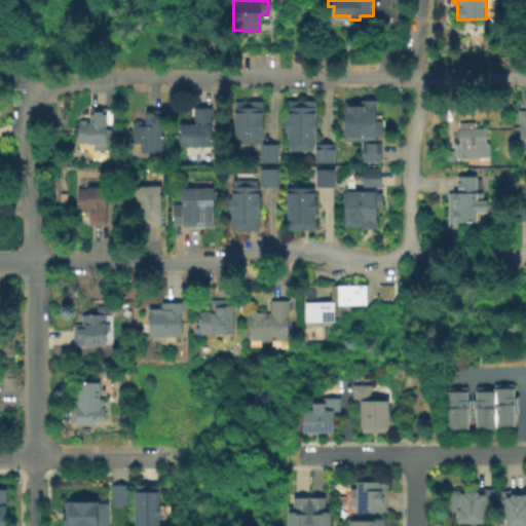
[(261,146),(234,146),(234,103),(261,103),(261,146)]
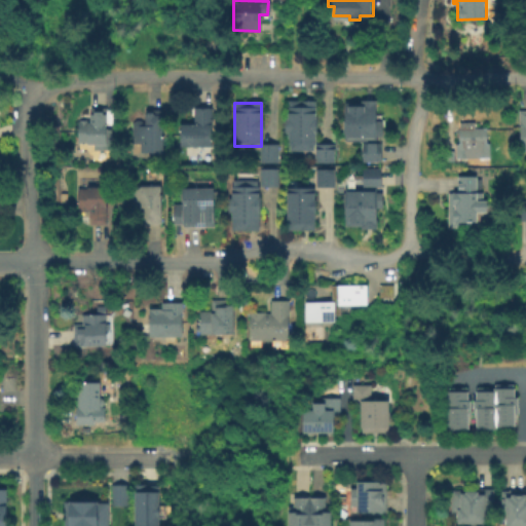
[(313,147),(313,150),(288,150),(288,103),(313,103),(313,147)]
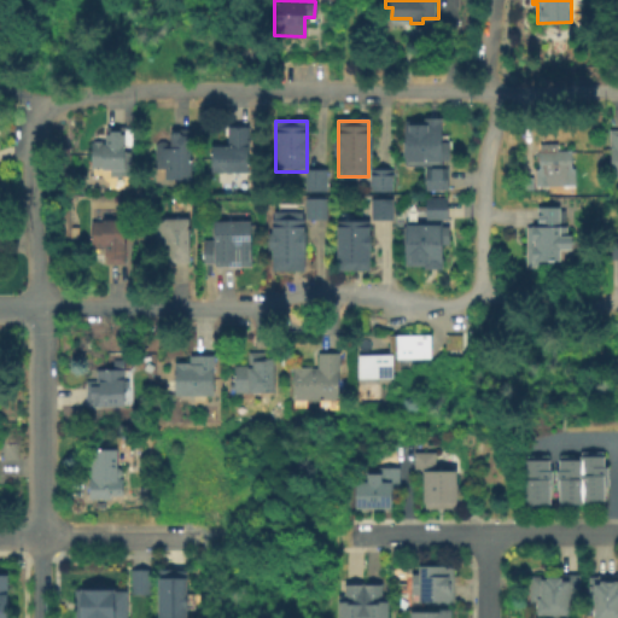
[(406,164),(407,124),(442,124),(442,164),(406,164)]
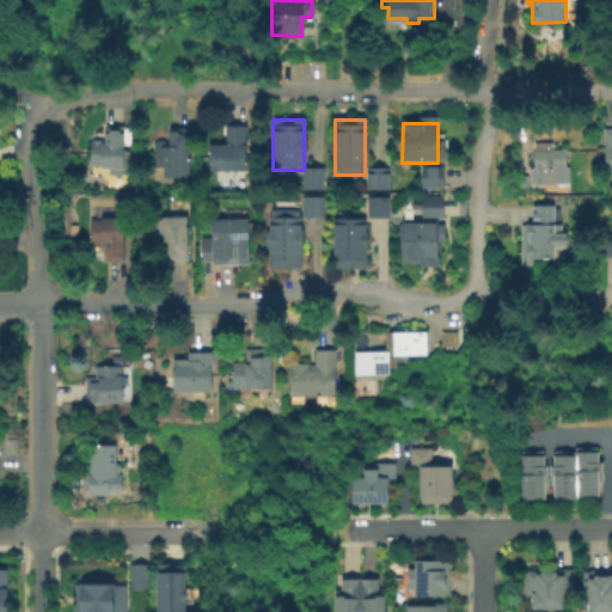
[(246,124),(248,169),(210,170),(210,144),(226,142),(225,124),(246,124)]
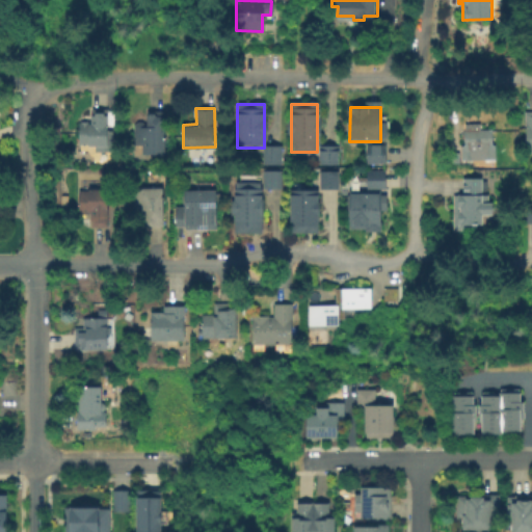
[(110,109),(108,131),(114,131),(113,154),(79,155),(79,122),(90,122),(90,115),(95,114),(95,112),(103,112),(104,109),(110,109)]
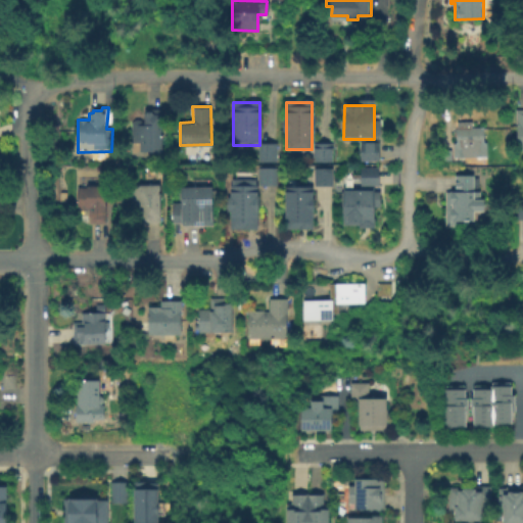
[(522,108),(514,109),(515,149),(522,148),(522,108)]
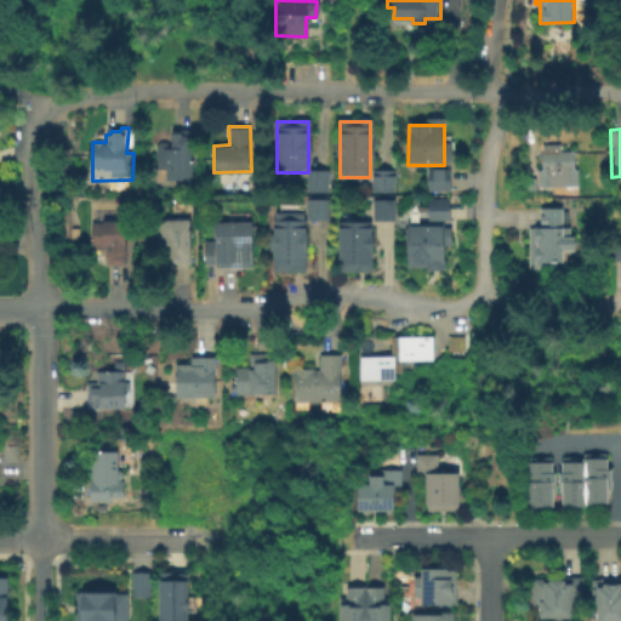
[(194,131),(195,182),(165,181),(165,171),(157,172),(157,147),(171,147),(171,131),(181,131),(181,130),(194,131)]
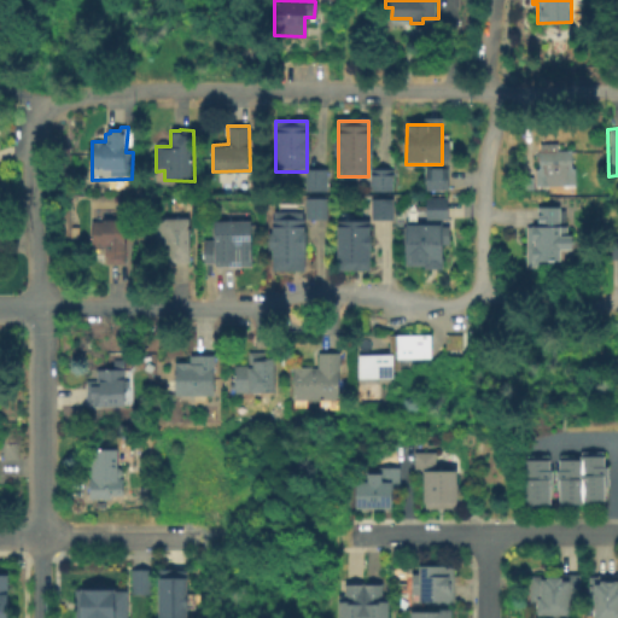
[(558,143),(558,149),(572,149),(572,167),(575,167),(576,184),(537,185),(536,168),(540,168),(540,144),(558,143)]
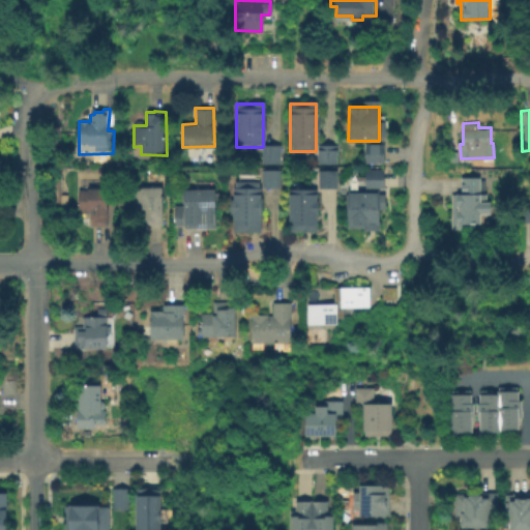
[(364,165),(364,146),(383,147),(383,165),(364,165)]
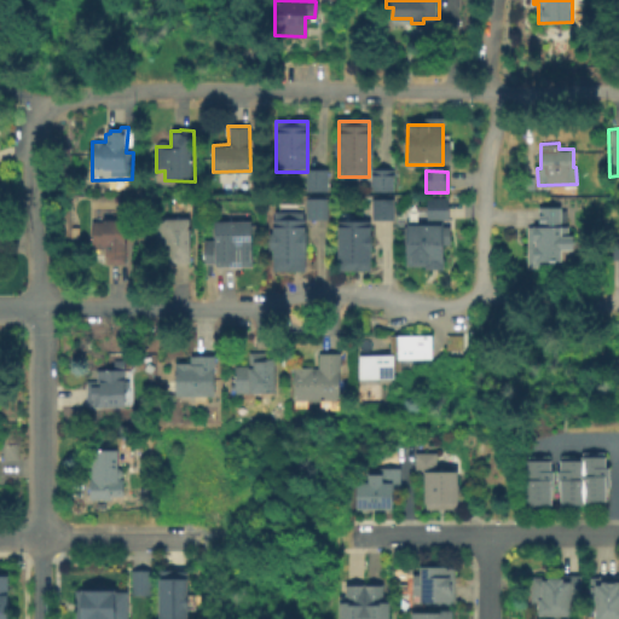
[(307,172),(325,172),(325,194),(306,194),(306,172),(307,172)]
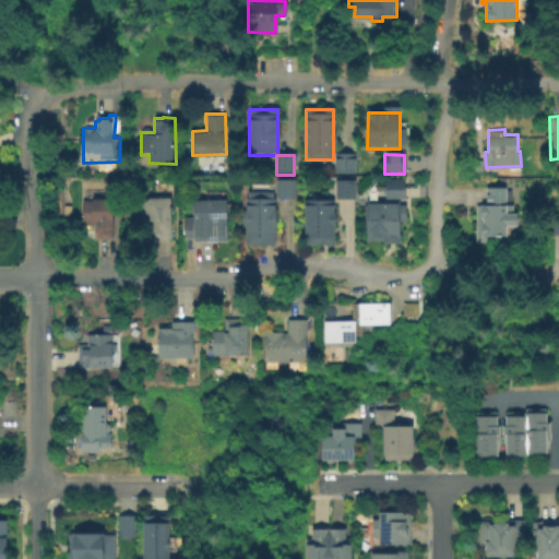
[(333,174),(333,159),(333,156),(352,156),(352,174),(333,174)]
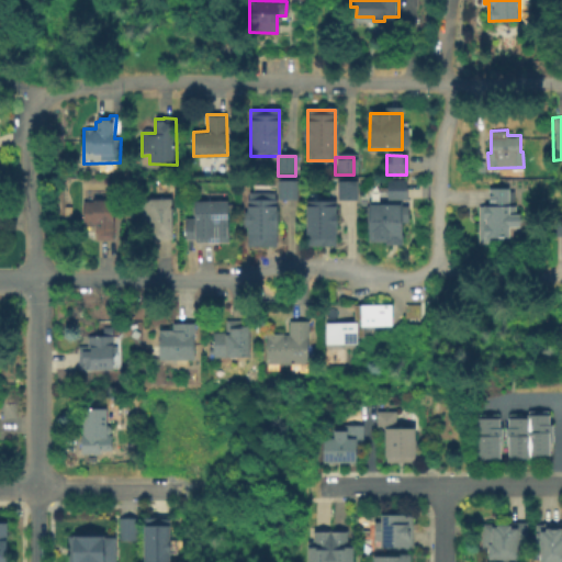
[(386,200),(386,181),(405,181),(405,200),(386,200)]
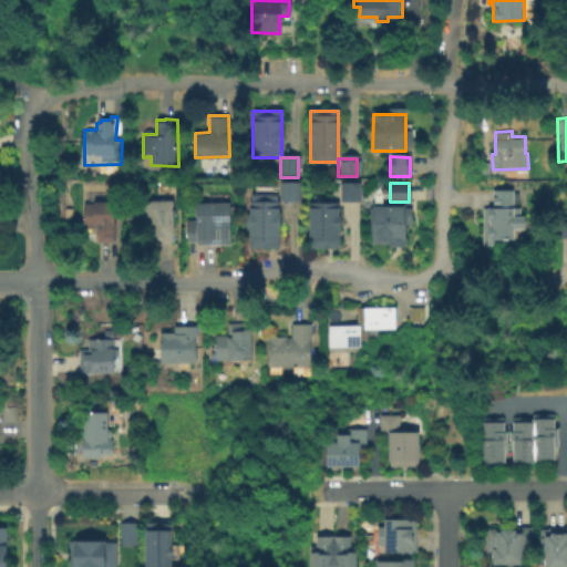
[(341,202),(341,184),(359,184),(359,202),(341,202)]
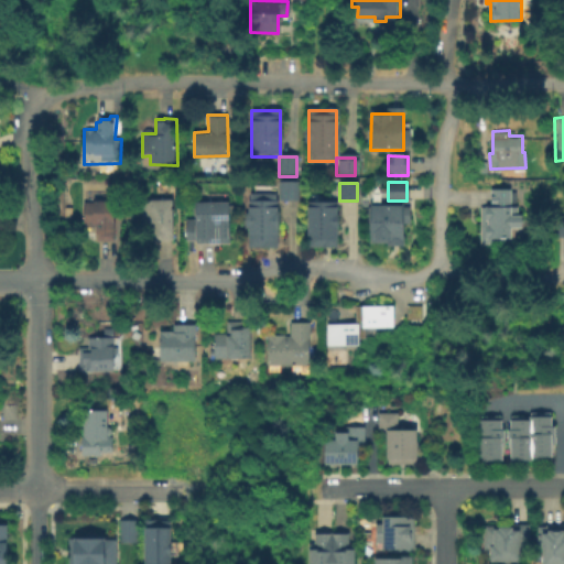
[(281,201),(281,184),(297,184),(297,201),(281,201)]
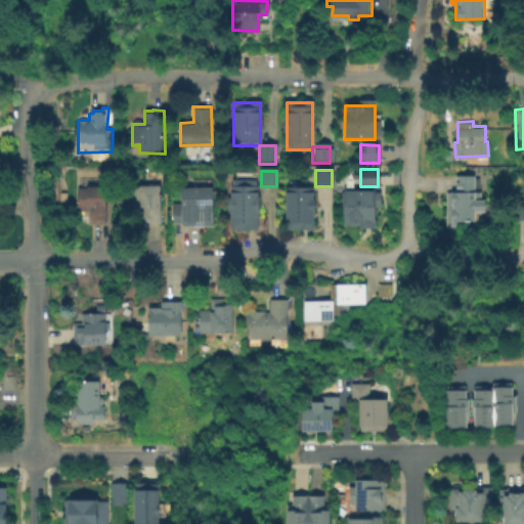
[(475,176),(476,191),(481,191),(481,200),(486,200),(486,211),(484,211),(484,220),(464,220),(464,225),(447,226),(447,192),(457,192),(457,176),(475,176)]
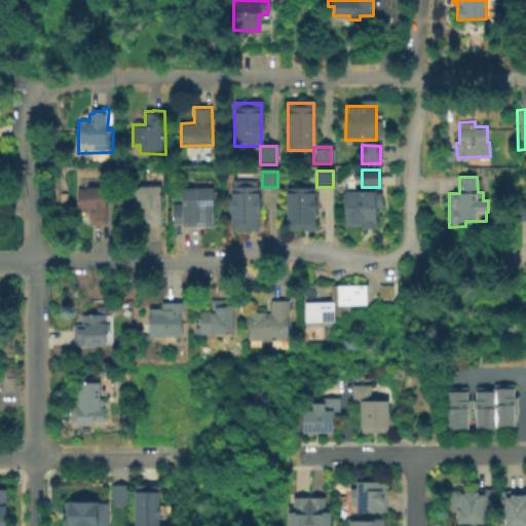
[(210,180),(210,187),(213,187),(216,227),(182,228),(182,188),(192,187),(192,181),(210,180)]
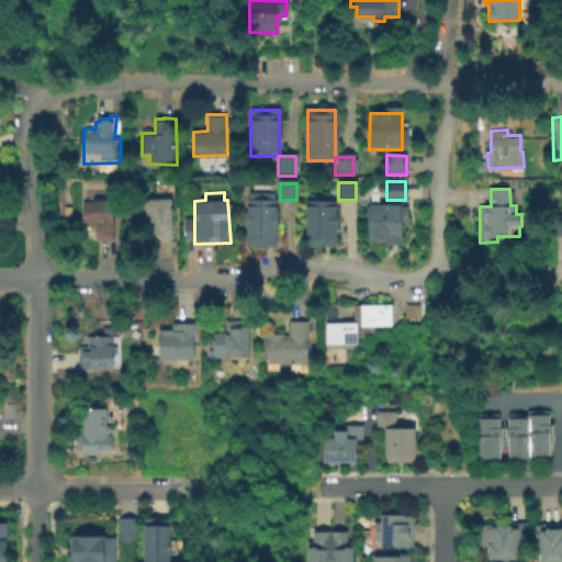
[(248,245),(248,195),(272,195),(272,245),(248,245)]
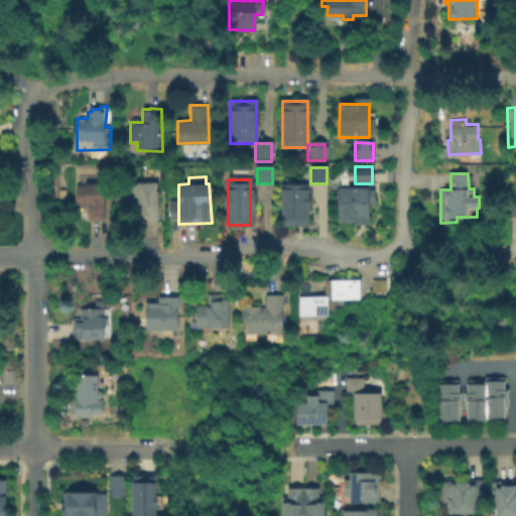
[(157,181),(159,218),(142,219),(142,203),(137,204),(137,208),(131,208),(131,204),(129,204),(128,183),(138,183),(138,182),(157,181)]
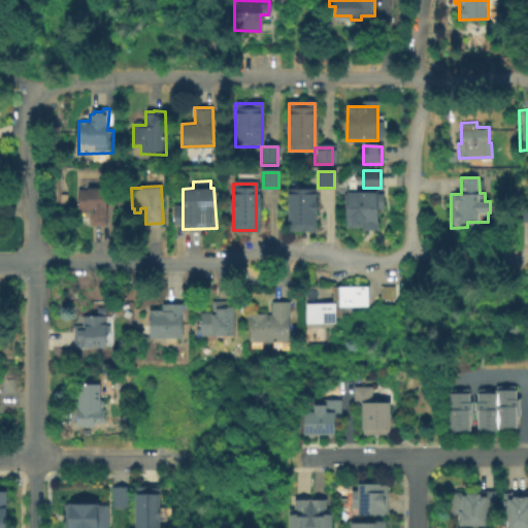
[(106,188),(107,224),(92,224),(92,211),(78,211),(78,189),(106,188)]
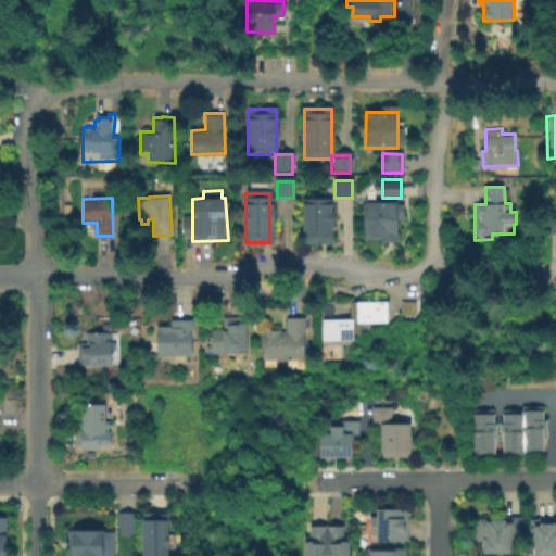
[(304,242),(304,201),(333,201),(332,242),(304,242)]
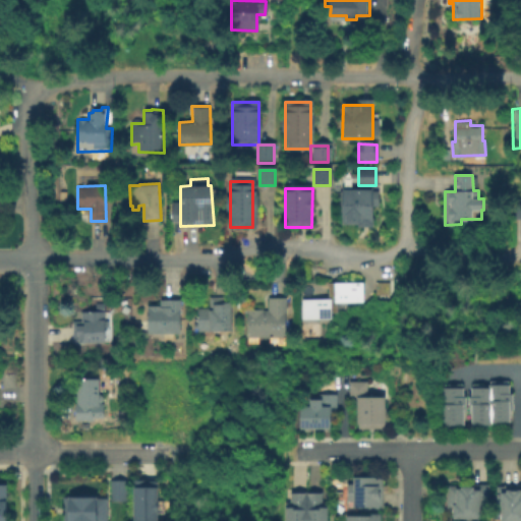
[(341,225),(341,191),(371,191),(370,225),(341,225)]
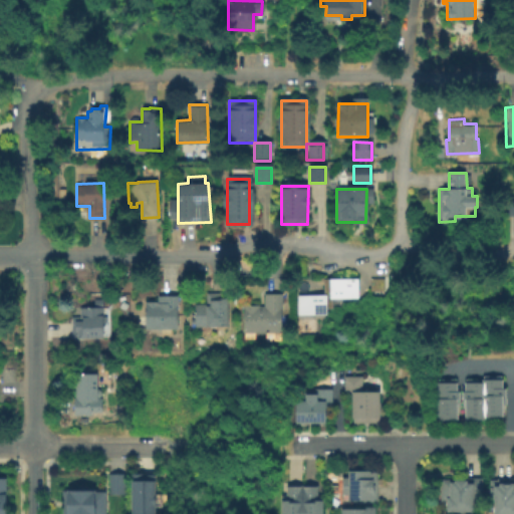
[(327,296),(327,298),(330,298),(330,302),(327,301),(327,314),(301,315),(300,296),(308,296),(308,291),(313,291),(313,296),(327,296)]
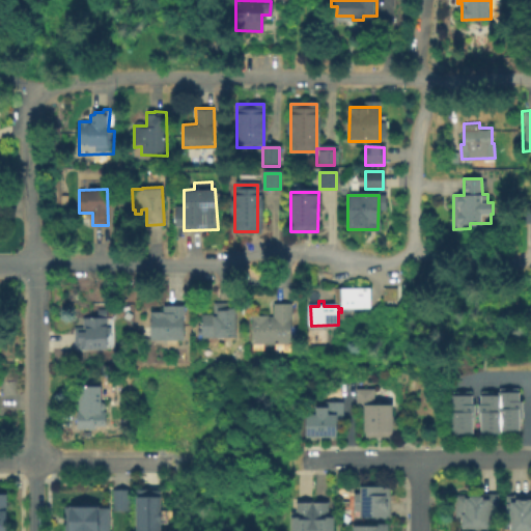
[(231,303),(231,308),(238,308),(238,337),(204,337),(204,335),(200,335),(200,329),(204,329),(204,314),(215,313),(215,303),(231,303)]
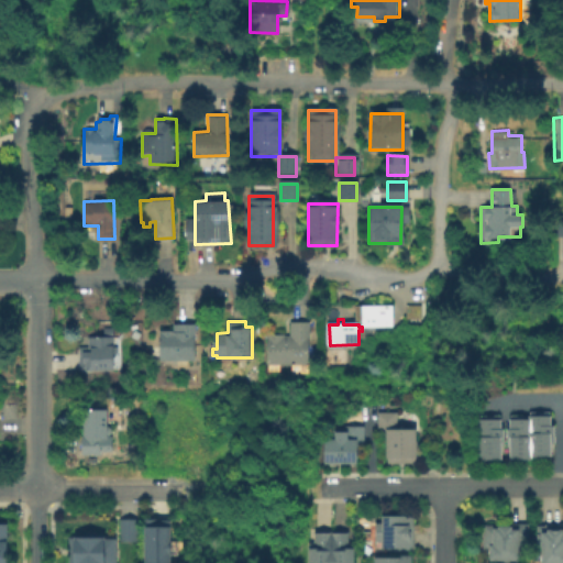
[(196,322),(195,360),(159,360),(159,329),(173,329),(174,322),(196,322)]
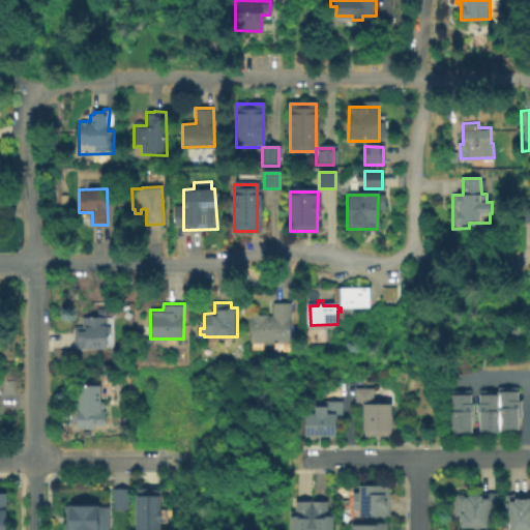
[(290,303),(290,344),(252,344),(252,319),(249,319),(249,315),(267,315),(267,317),(272,317),(272,303),(290,303)]
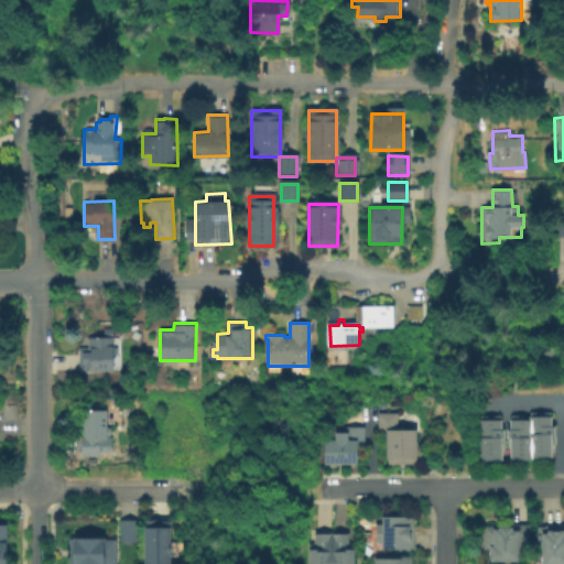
[(105,336),(105,337),(114,337),(114,346),(119,346),(119,353),(112,353),(112,369),(79,370),(79,346),(88,346),(88,337),(105,336)]
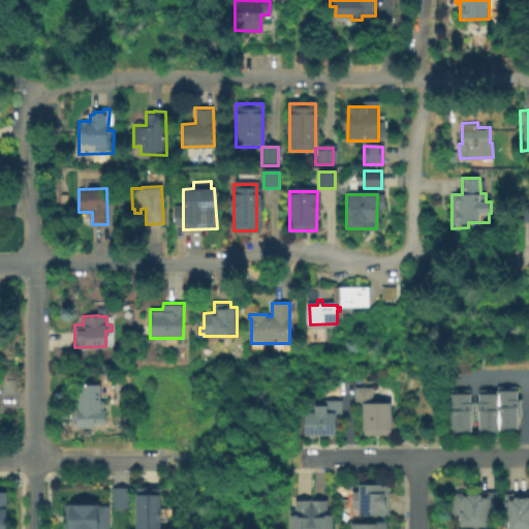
[(101,384),(101,400),(102,400),(104,402),(104,406),(102,408),(100,408),(101,423),(95,423),(95,426),(78,427),(76,392),(82,392),(82,384),(101,384)]
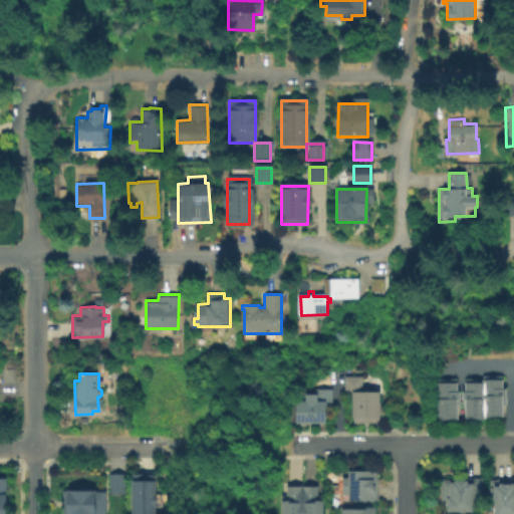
[(483,382),(483,379),(484,379),(484,375),(502,375),(502,379),(503,379),(503,389),(506,389),(506,405),(503,405),(503,417),(485,417),(485,382),(483,382)]
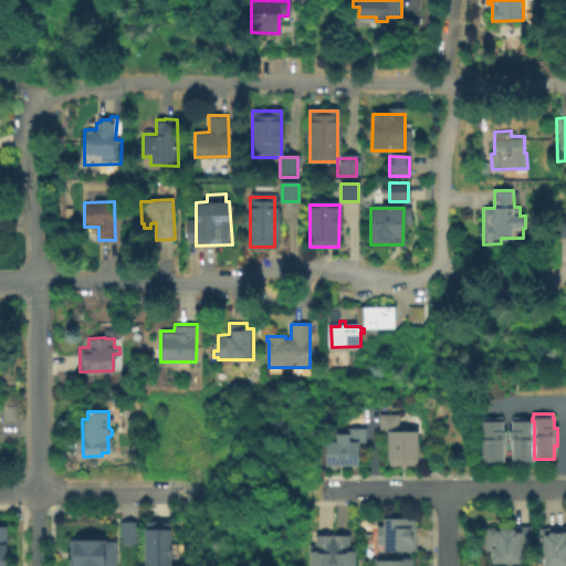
[(482,421),(484,421),(484,418),(503,417),(503,421),(504,421),(504,431),(506,431),(507,449),(504,449),(504,462),(484,462),(484,458),(482,458),(482,421)]
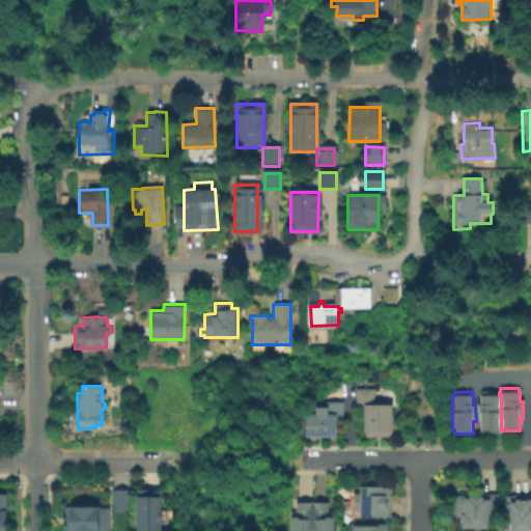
[(501,434),(501,430),(501,395),(499,395),(494,395),(494,391),(482,391),(482,395),(480,395),(481,404),(478,404),(479,420),(481,420),(481,434),(501,434)]
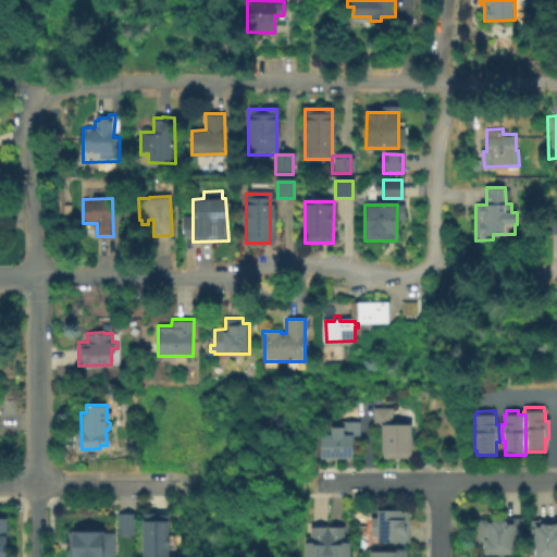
[(392,411),(392,429),(412,429),(412,461),(381,461),(381,429),(373,429),(373,411),(392,411)]
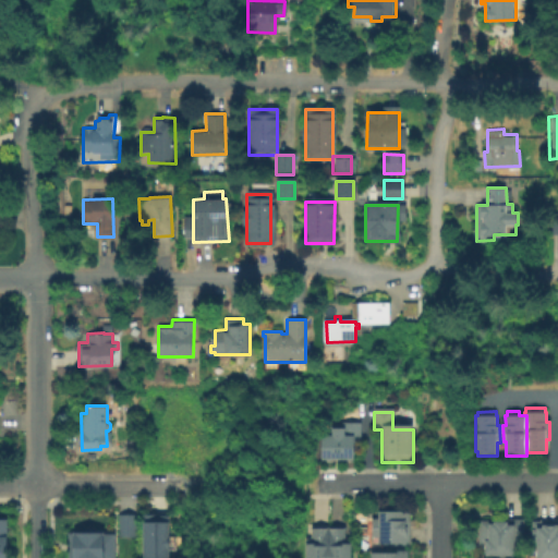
[(352,463),(320,462),(320,431),(339,431),(339,423),(361,423),(361,445),(352,445),(352,463)]
